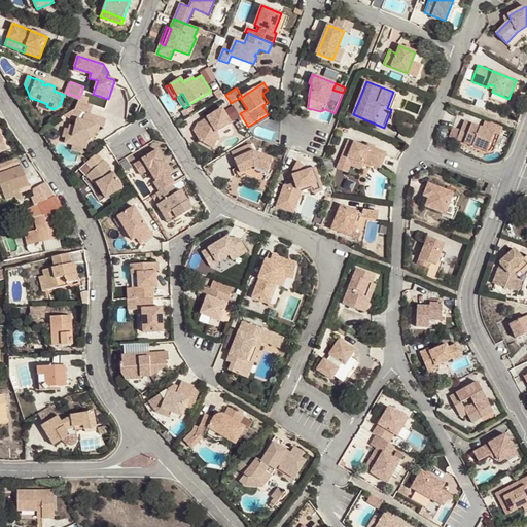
[(46,106),(47,104),(39,101),(37,107),(49,112),(54,109),(46,106)]
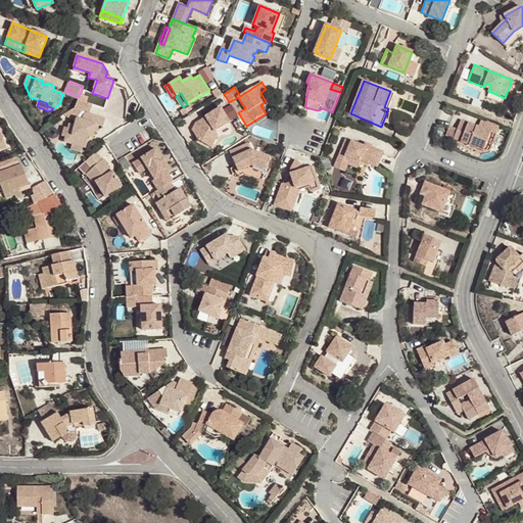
[(89,105),(78,100),(75,108),(73,109),(83,113),(86,111),(89,105)]
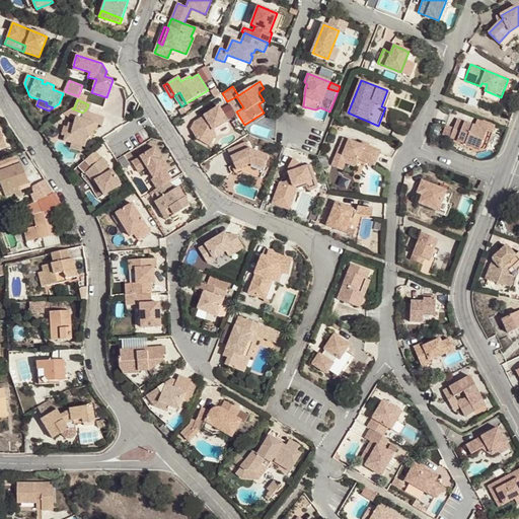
[(214,131),(228,122),(219,107),(205,116),(206,118),(202,120),(201,118),(195,122),(191,130),(197,140),(210,146),(216,135),(214,131)]
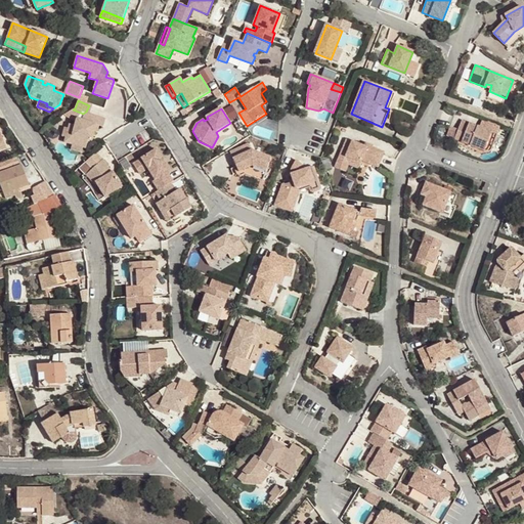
[(105,119),(87,113),(83,116),(82,120),(78,119),(76,126),(70,124),(69,128),(67,137),(64,142),(73,144),(83,147),(86,148),(88,140),(92,141),(95,129),(96,125),(99,126),(103,127),(105,119)]
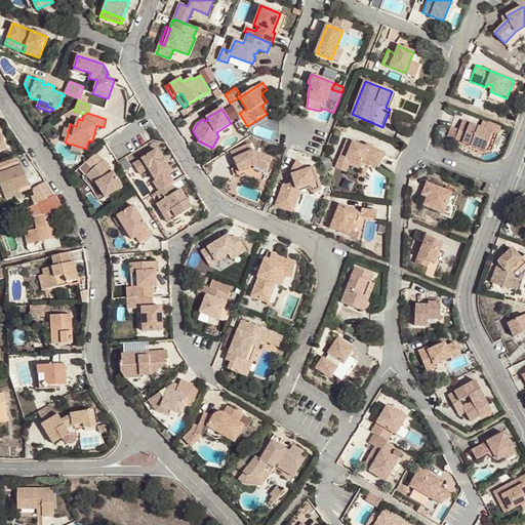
[(485,152),(492,132),(462,121),(459,129),(467,132),(462,143),(485,152)]
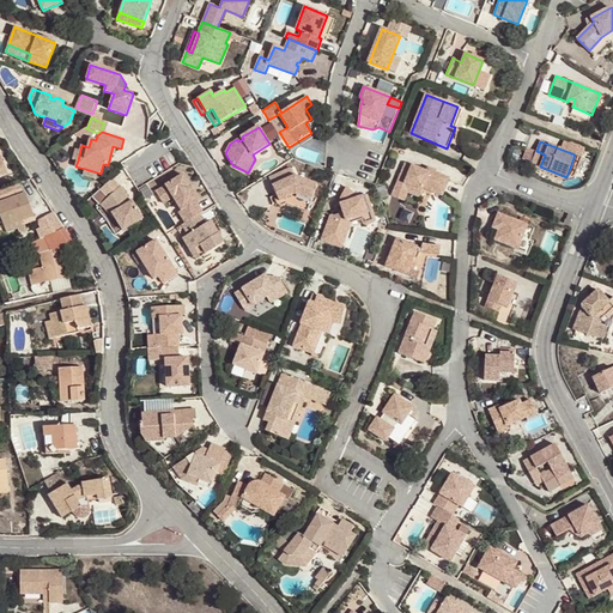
[(532,163),(536,151),(527,147),(522,159),(532,163)]
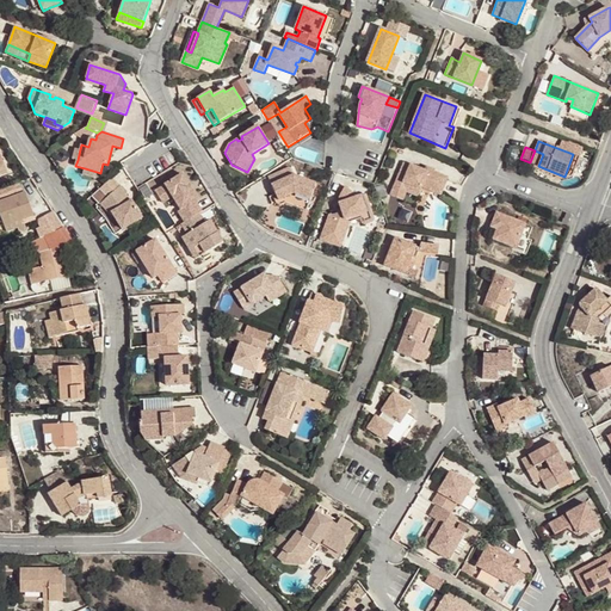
[(538,166),(543,154),(535,150),(530,162),(538,166)]
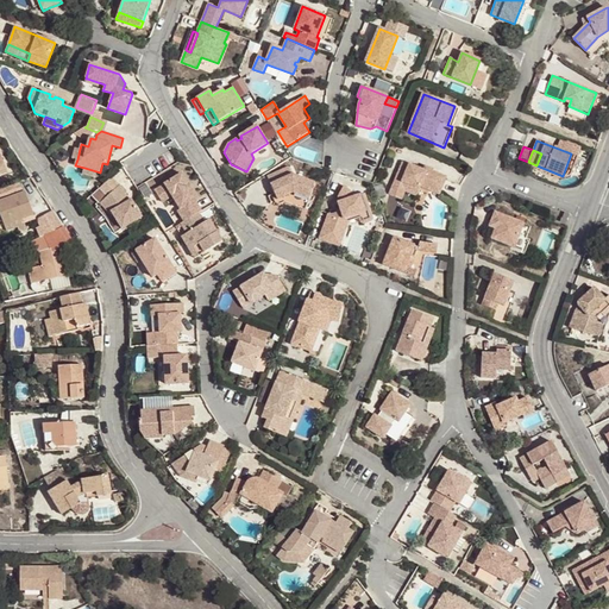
[(570,176),(571,175),(578,157),(571,154),(563,176),(566,177),(569,177),(570,176)]
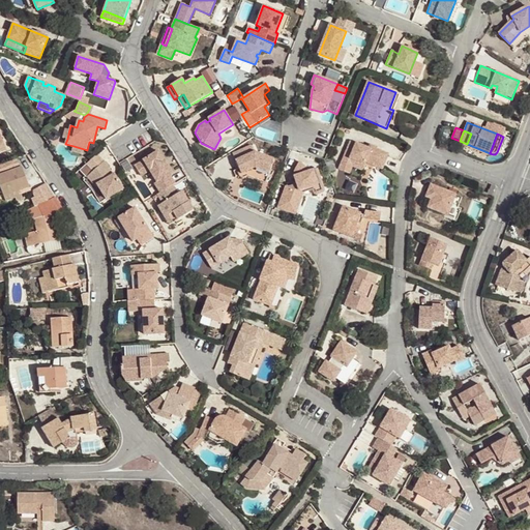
[(376,149),(377,147),(372,146),(371,149),(367,148),(350,141),(342,162),(352,167),(362,171),(365,163),(382,170),(388,154),(376,149)]
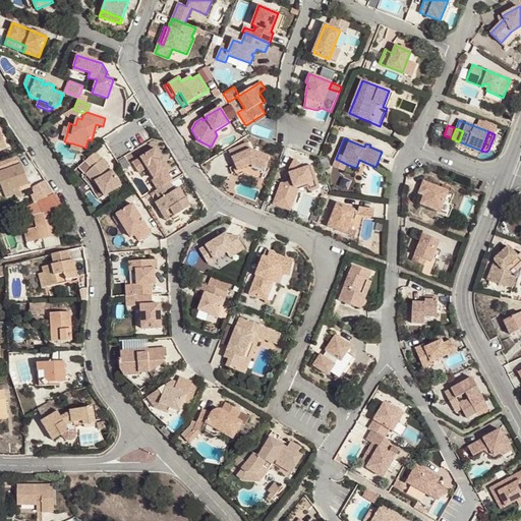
[(81,152),(82,147),(72,143),(70,149),(81,152)]
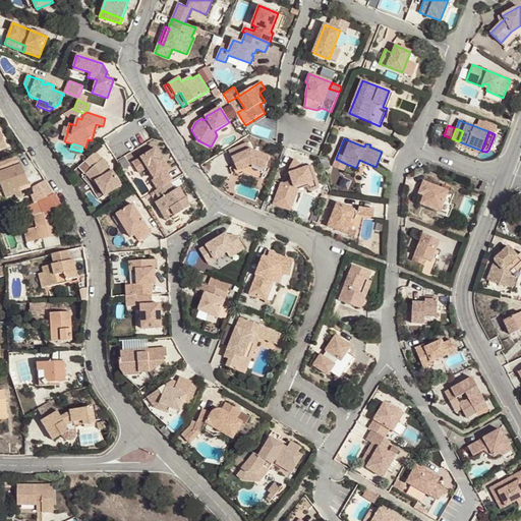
[(232,158),(242,153),(239,147),(229,151),(232,158)]
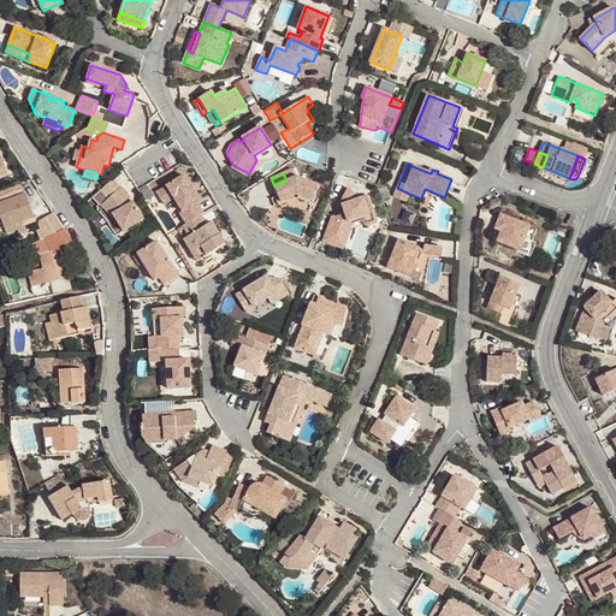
[(197,203),(200,202),(194,194),(191,195),(188,189),(191,188),(184,177),(157,193),(164,205),(175,199),(177,196),(185,211),(183,212),(181,213),(187,224),(201,215),(203,213),(197,203)]
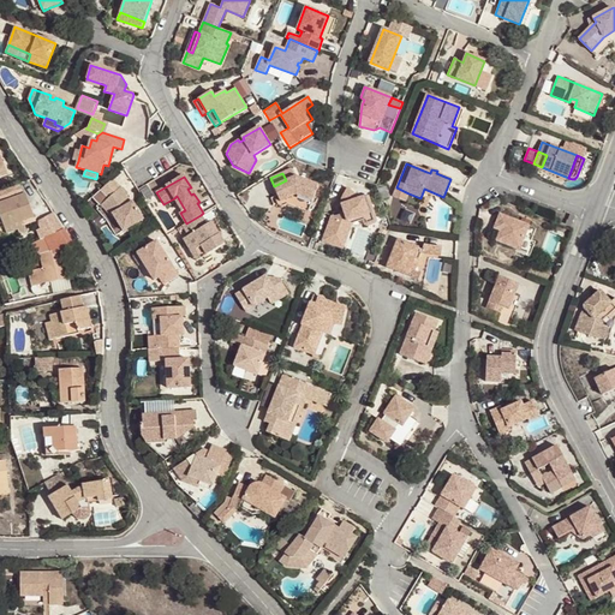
[(309,213),(318,185),(296,177),(286,180),(274,186),(281,203),(287,204),(309,213)]
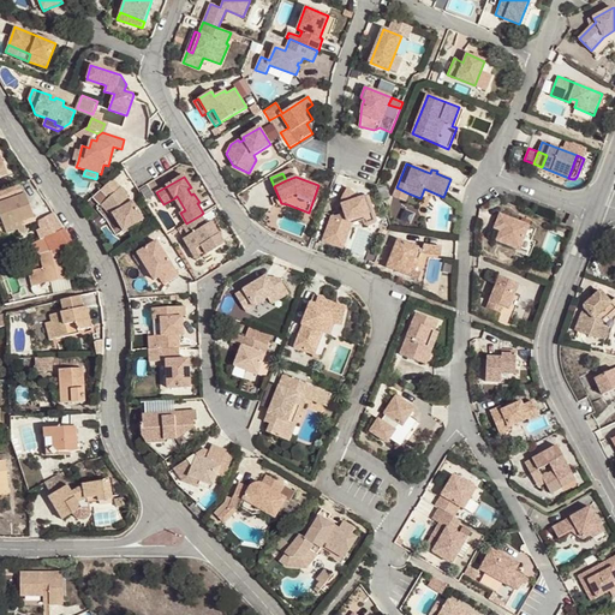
[(127,196),(129,195),(121,187),(120,189),(112,179),(100,190),(108,199),(101,206),(109,215),(112,216),(114,215),(124,231),(143,219),(132,202),(129,204),(124,198),(127,196)]
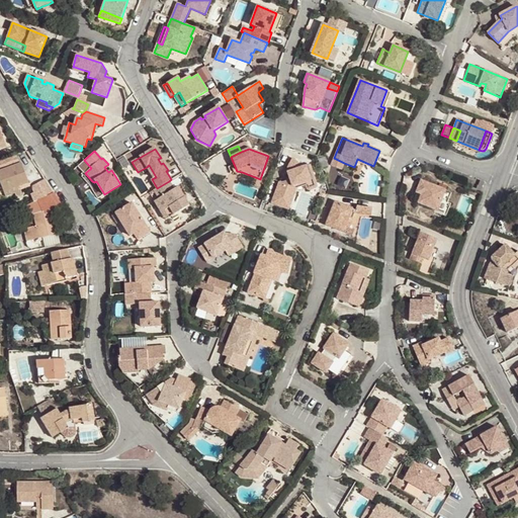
[(19,164),(16,155),(0,160),(0,198),(14,193),(14,195),(15,196),(17,197),(19,197),(20,196),(21,193),(18,186),(28,183),(20,163),(19,164)]
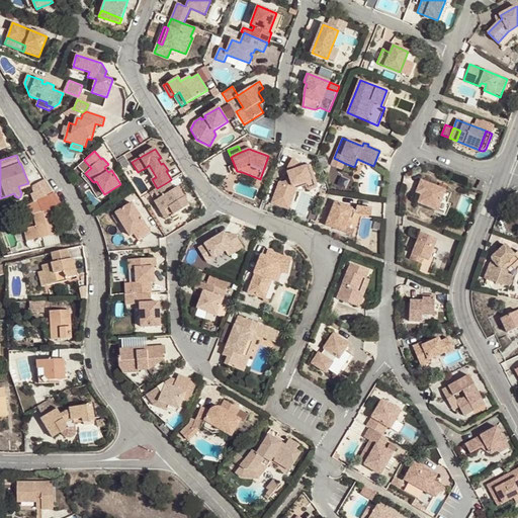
[(288,209),(297,184),(306,182),(315,179),(310,165),(305,166),(301,166),(299,165),(296,161),(292,158),(286,171),(287,172),(287,174),(287,175),(287,177),(284,180),(283,181),(280,181),(272,203),(288,209)]
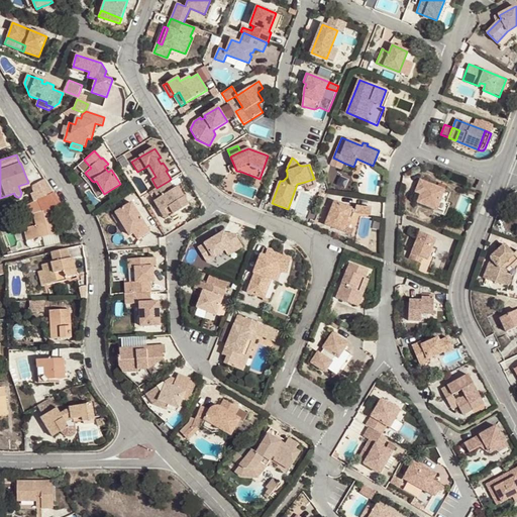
[(340,170),(343,163),(333,158),(330,165),(340,170)]
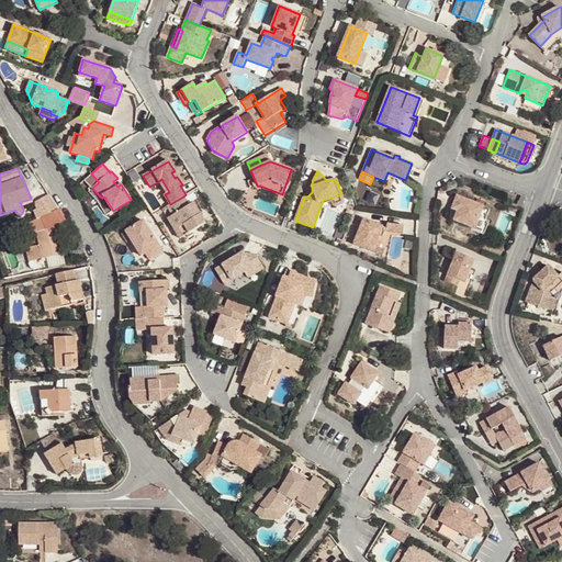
[(167,193),(169,192),(161,179),(159,181),(167,193)]
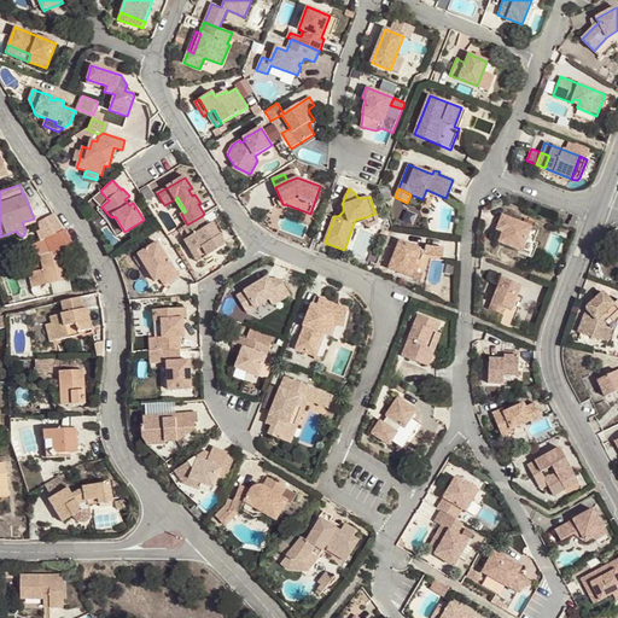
[(377,223),(378,222),(375,214),(365,217),(367,225),(369,226),(377,223)]
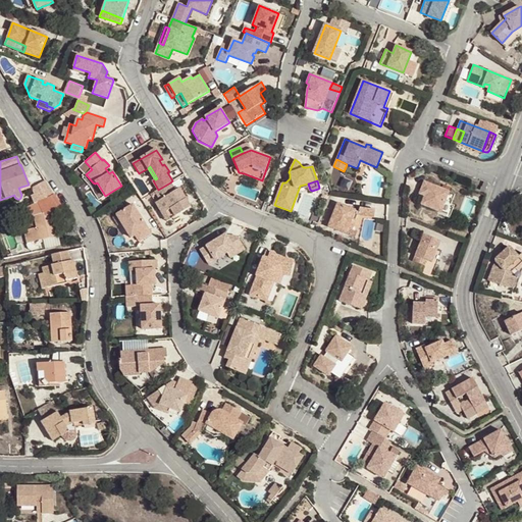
[(450,192),(425,181),(422,189),(424,190),(422,195),(425,196),(422,204),(448,214),(452,205),(446,203),(450,192)]
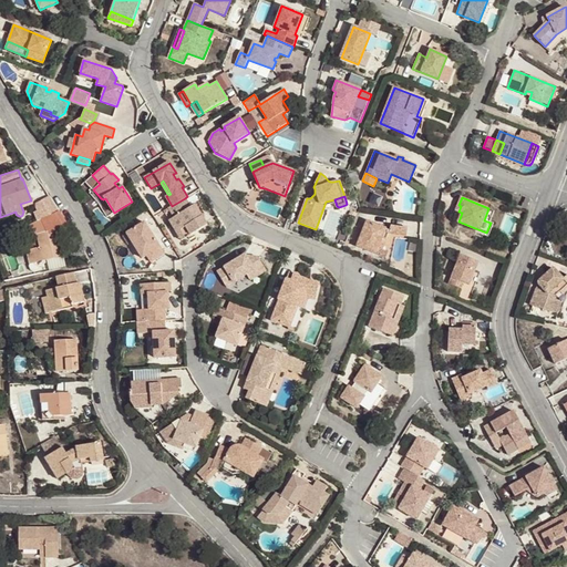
[(200,220),(203,217),(195,205),(191,207),(185,198),(172,206),(168,208),(171,210),(174,217),(172,219),(179,232),(186,227),(191,235),(205,227),(200,220)]
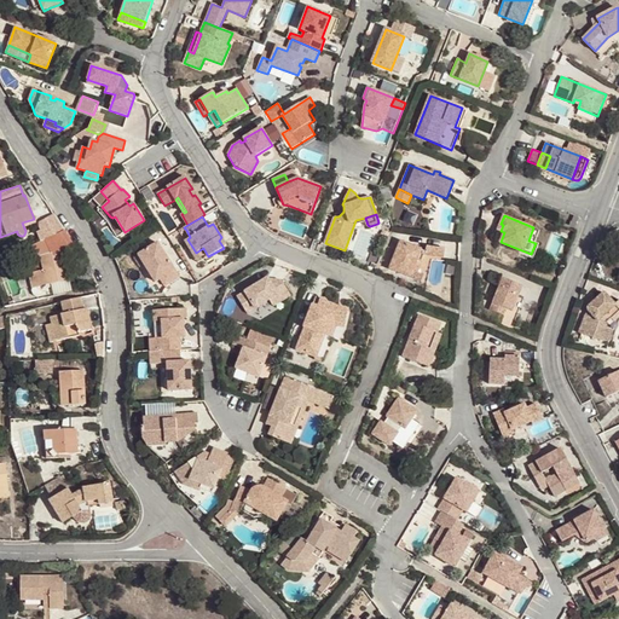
[(541,230),(533,227),(528,241),(536,243),(531,254),(534,255),(539,243),(536,242),(541,230)]
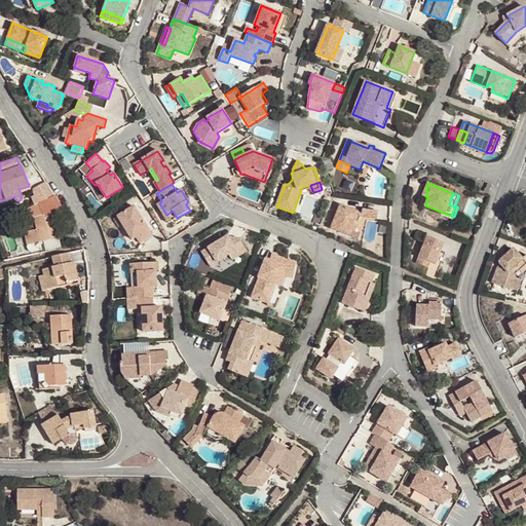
[(168,223),(177,218),(173,211),(166,215),(159,203),(157,204),(168,223)]
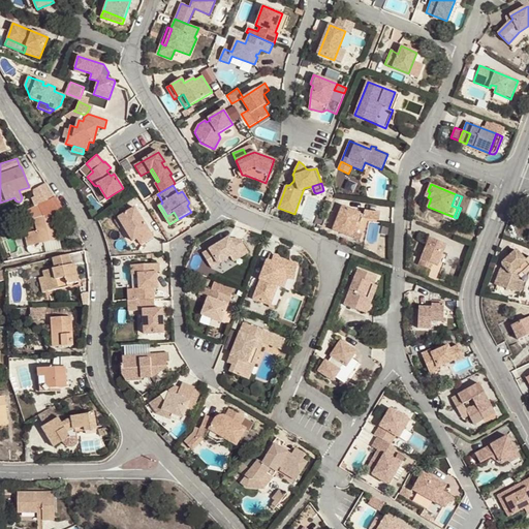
[(365,210),(363,215),(342,207),(333,229),(350,237),(354,228),(351,226),(352,223),(359,226),(363,217),(379,220),(380,213),(365,210)]
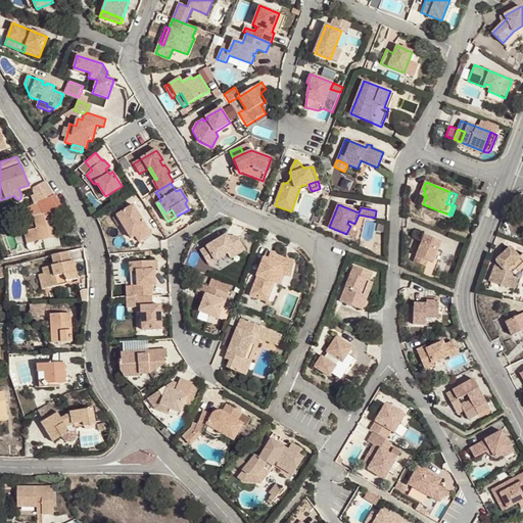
[(139,241),(151,234),(140,216),(138,217),(136,215),(138,214),(133,205),(116,216),(132,238),(136,235),(139,241)]
